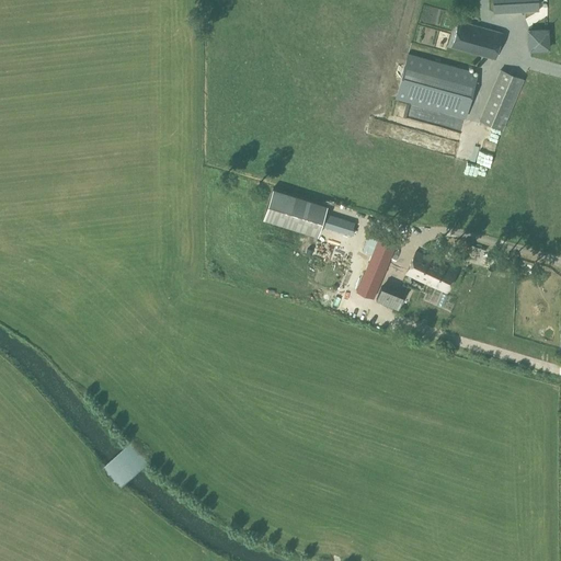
[(493,0),(494,13),(540,11),(538,0),(493,0)]
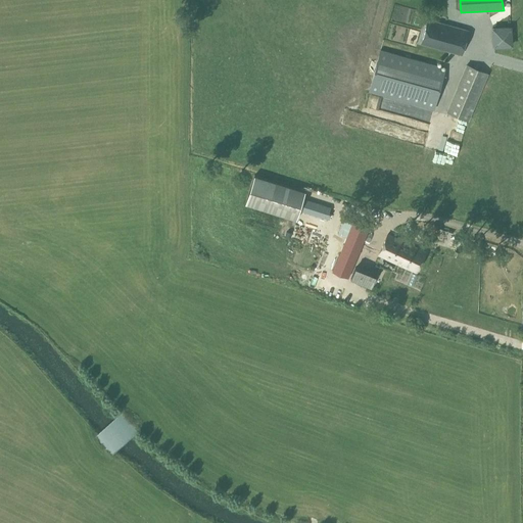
[(421,44),(463,55),(469,31),(428,19),(421,44)]
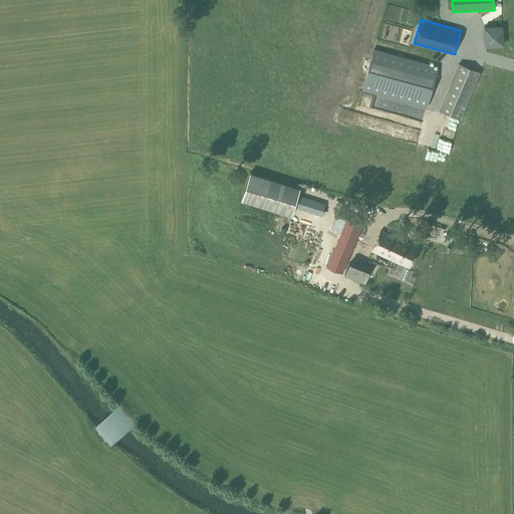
[(507,27),(473,29),(473,38),(507,37),(507,27)]
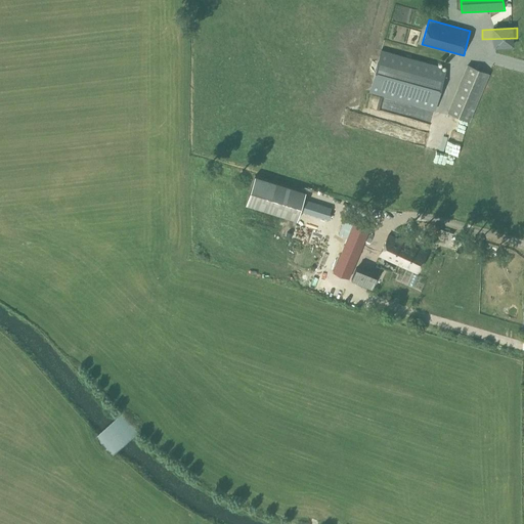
[(381,50),(369,92),(435,111),(447,68),(381,50)]
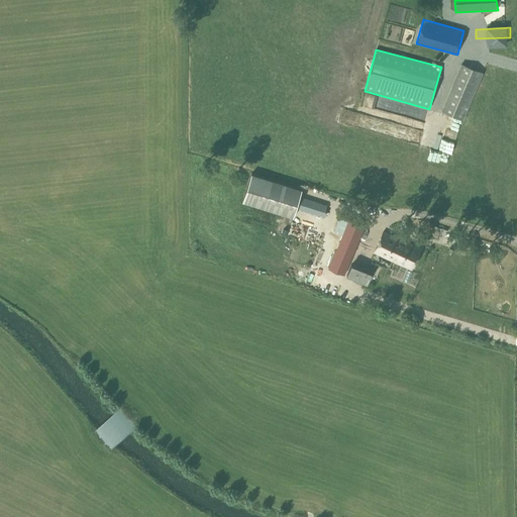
[(461,64),(441,111),(463,120),(484,73),(461,64)]
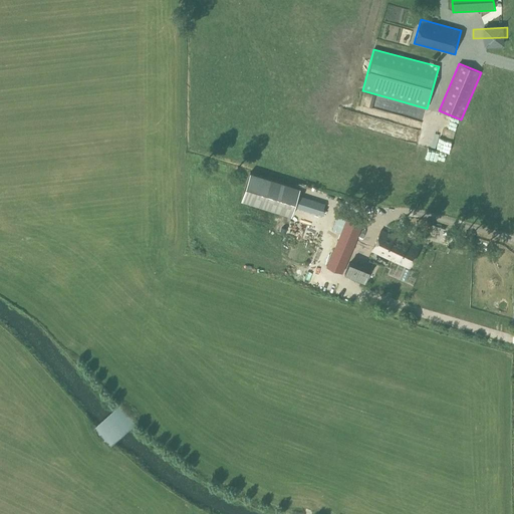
[(298,195),(300,188),(250,172),(241,200),(291,216),(294,207),(321,216),(325,204),(298,195)]
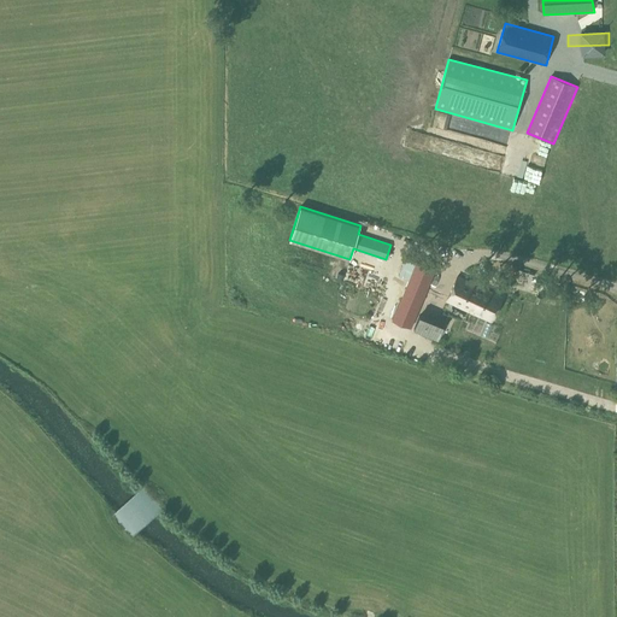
[(400,257),(391,285),(403,288),(412,260),(400,257)]
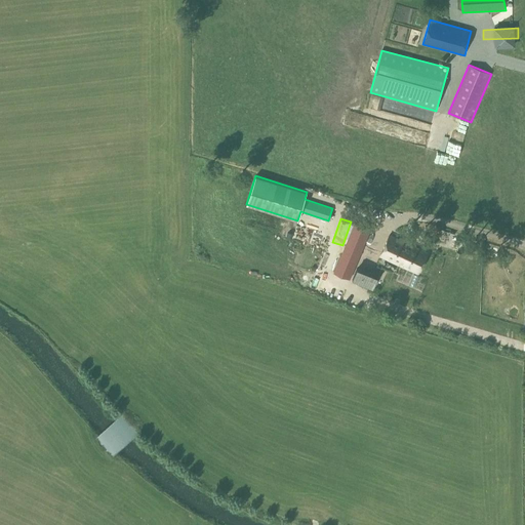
[(348,237),(365,244),(371,230),(354,223),(348,237)]
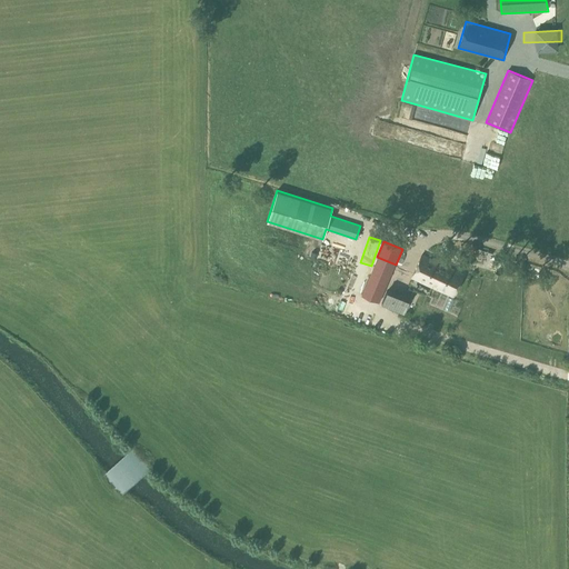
[(432,287),(442,265),(422,255),(412,277),(432,287)]
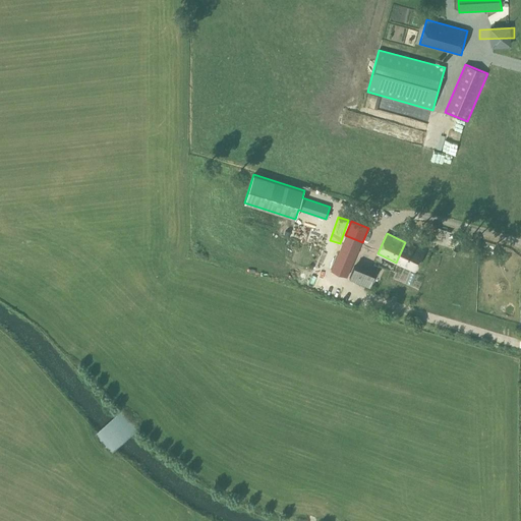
[(348,277),(362,242),(345,235),(339,250),(331,270),(348,277)]
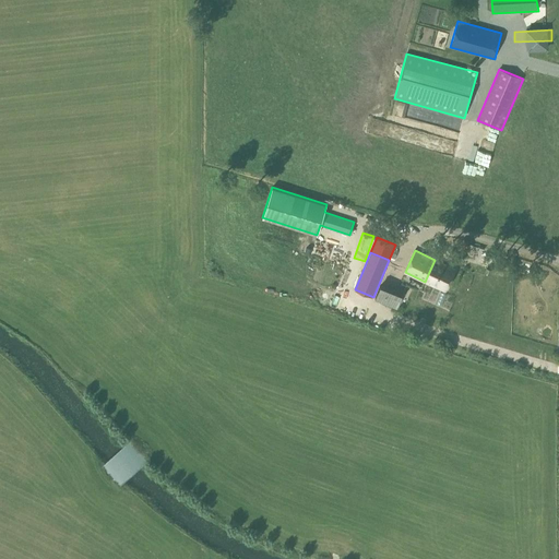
[(435,260),(425,282),(445,290),(449,283),(452,276),(455,269),(435,260)]
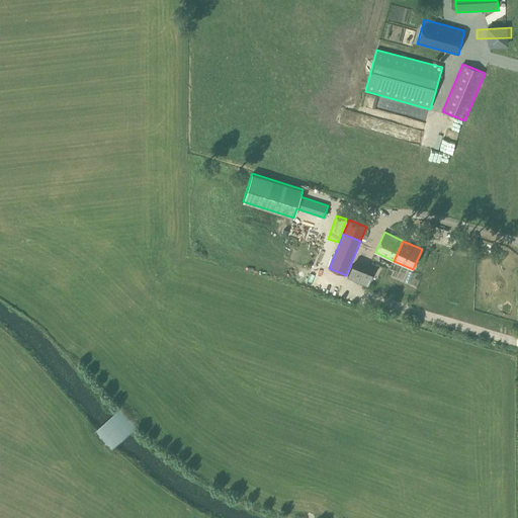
[(368,285),(373,273),(372,273),(373,270),(353,262),(352,265),(347,277),(368,285)]
